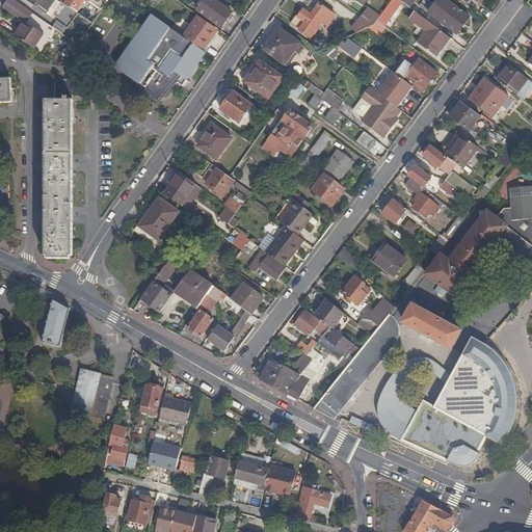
[(14,0),(7,0),(3,6),(24,22),(26,23),(33,14),(14,0)]
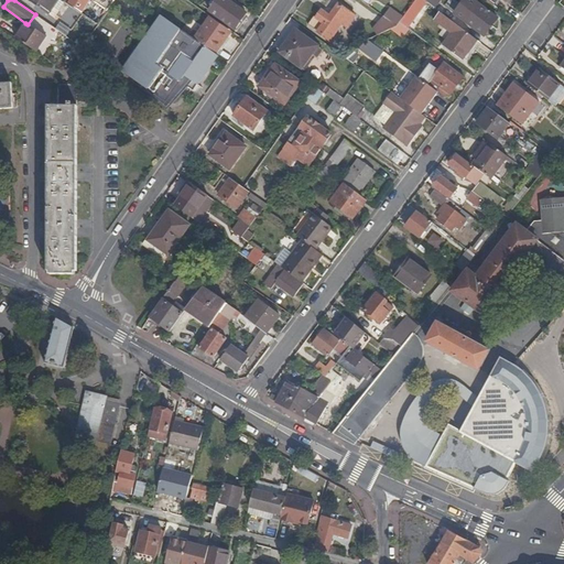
[(26,0),(54,20),(65,3),(61,0),(26,0)]
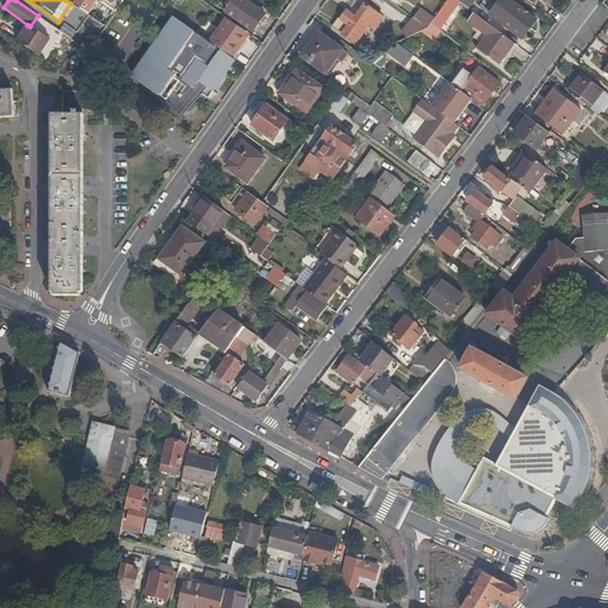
[(99,0),(116,13),(125,0),(76,0),(73,6),(87,14),(97,0),(99,0)]
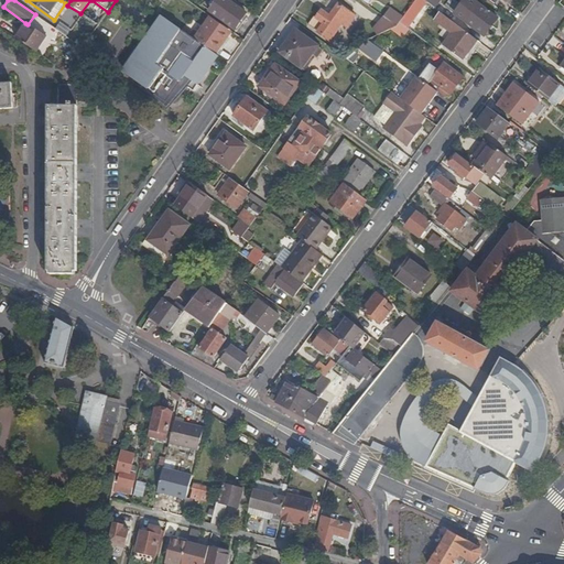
[(226,0),(217,0),(209,11),(236,30),(247,13),(226,0)]
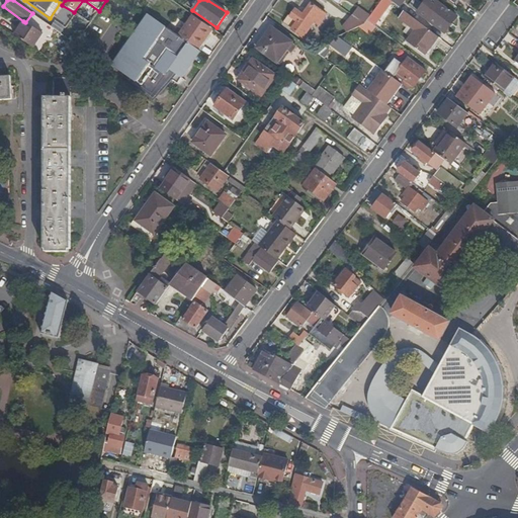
[(392,2),(389,0),(380,0),(369,16),(364,23),(371,29),(375,22),(392,2)]
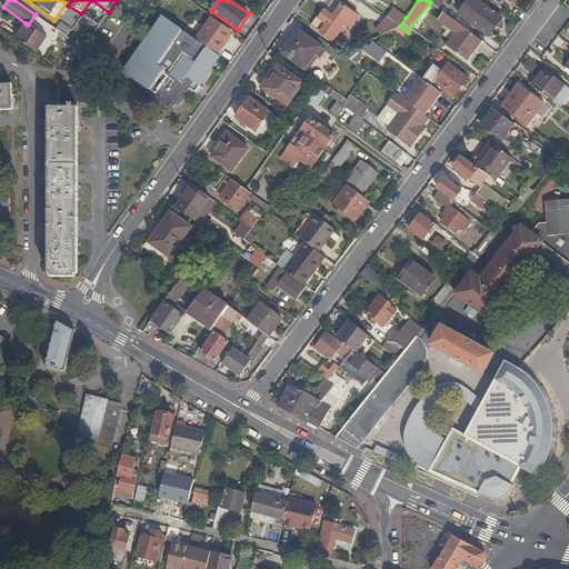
[(460,11),(465,2),(459,0),(452,0),(450,6),(460,11)]
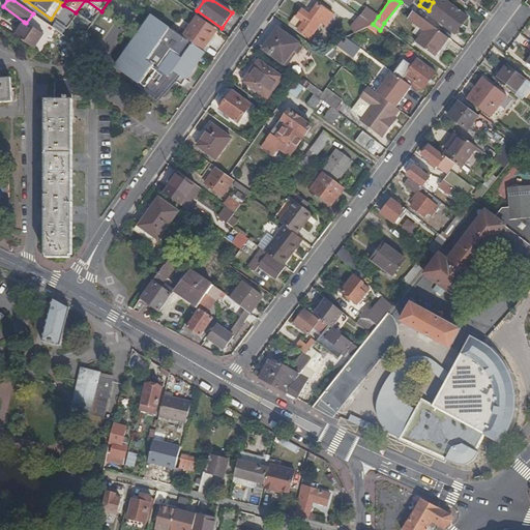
[(466,17),(443,0),(437,0),(428,13),(453,33),(466,17)]
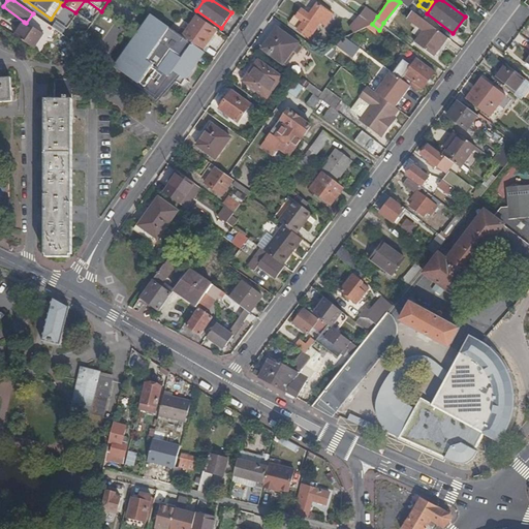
[(306,35),(325,9),(316,3),(308,14),(301,9),(290,24),(306,35)]
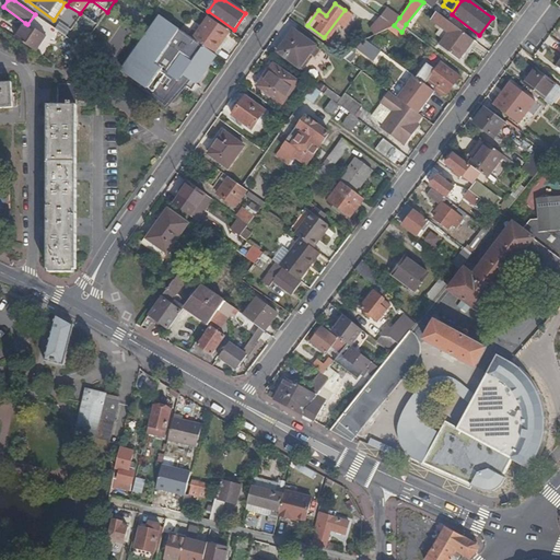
[(394,25),(399,18),(387,8),(381,16),(394,25)]
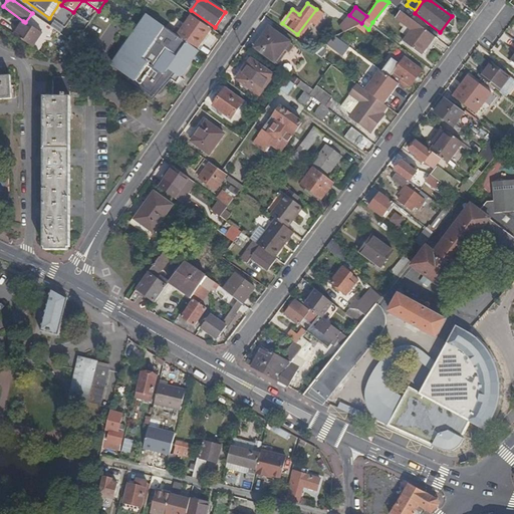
[(323,15),(316,9),(297,34),(300,36),(310,22),(315,25),(323,15)]
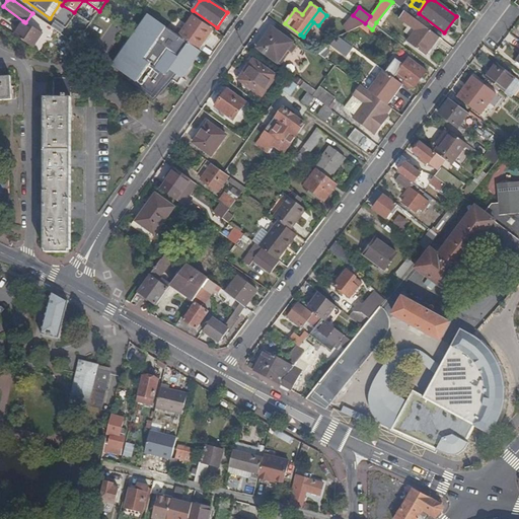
[(410,14),(405,11),(400,17),(416,30),(408,42),(425,55),(439,36),(410,14)]
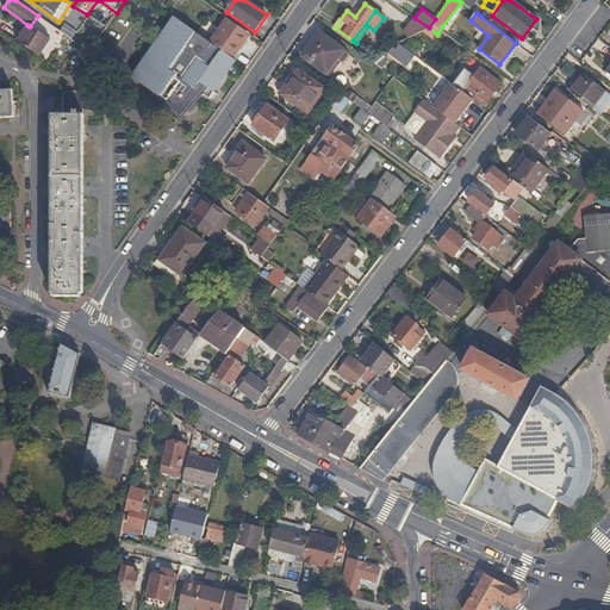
[(408,38),(429,27),(415,18),(403,32),(408,38)]
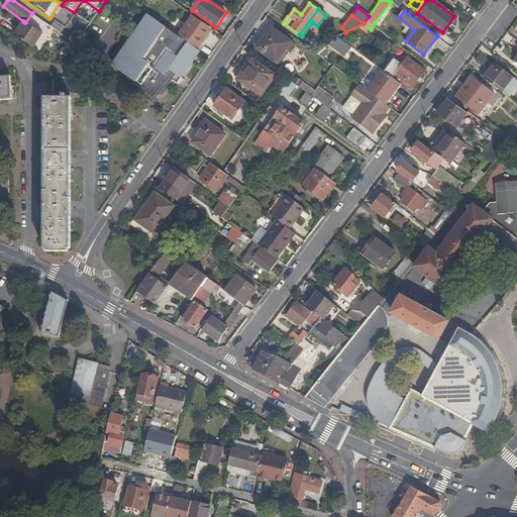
[(189,43),(149,16),(114,67),(152,94),(166,76),(173,81),(177,75),(182,79),(201,53),(189,43)]
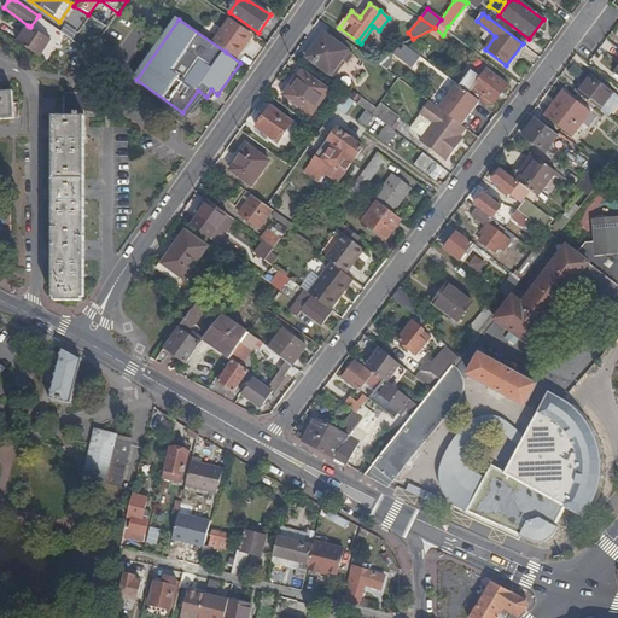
[(215,45),(226,52),(226,51),(240,60),(244,54),(242,52),(251,39),(240,30),(243,28),(231,19),(223,29),(226,30),(215,45)]
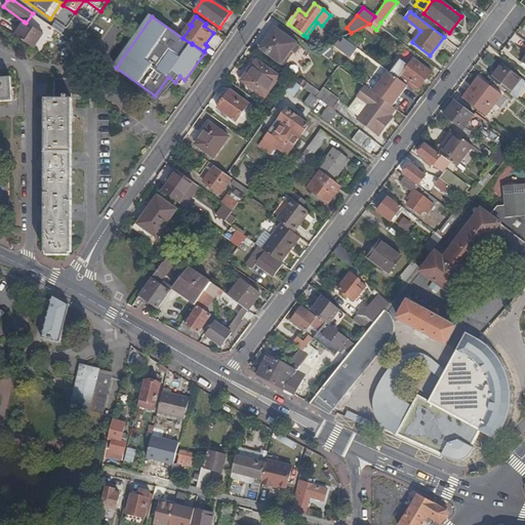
[(24,22),(13,35),(35,49),(44,36),(26,23),(24,22)]
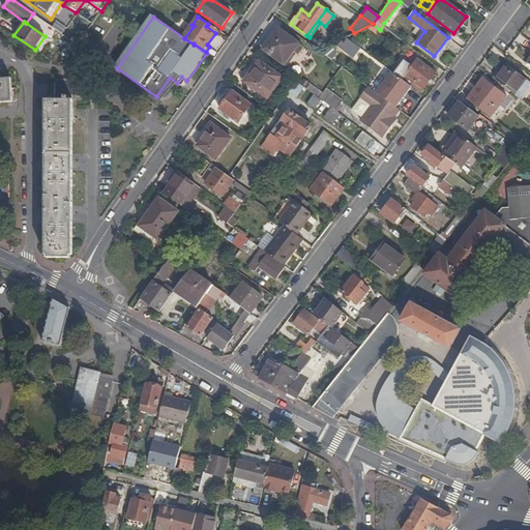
[(299,42),(277,28),(263,49),(284,64),(299,42)]
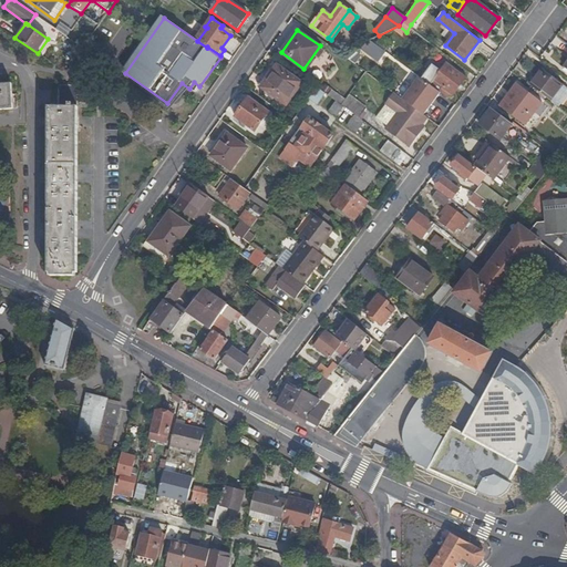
[(54,31),(38,53),(47,59),(52,52),(59,57),(70,43),(54,31)]
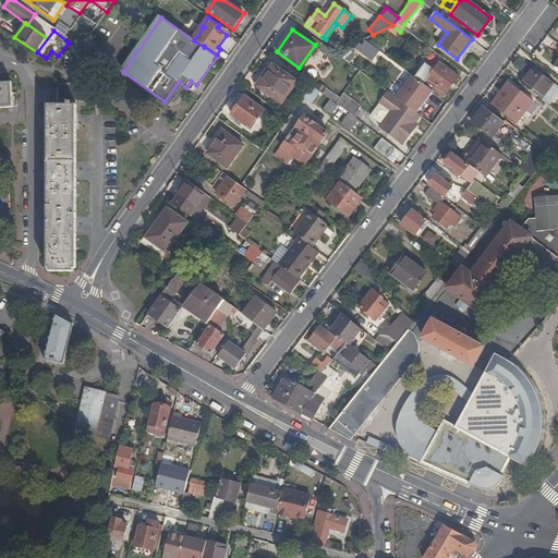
[(379,38),(376,36),(372,41),(383,50),(390,40),(383,35),(379,38)]
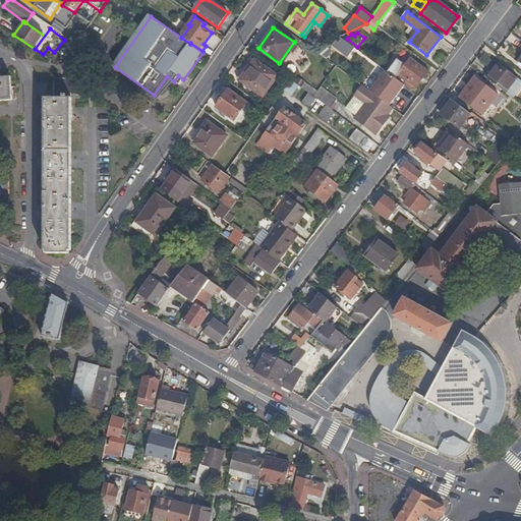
[(348,57),(355,48),(341,37),(334,45),(348,57)]
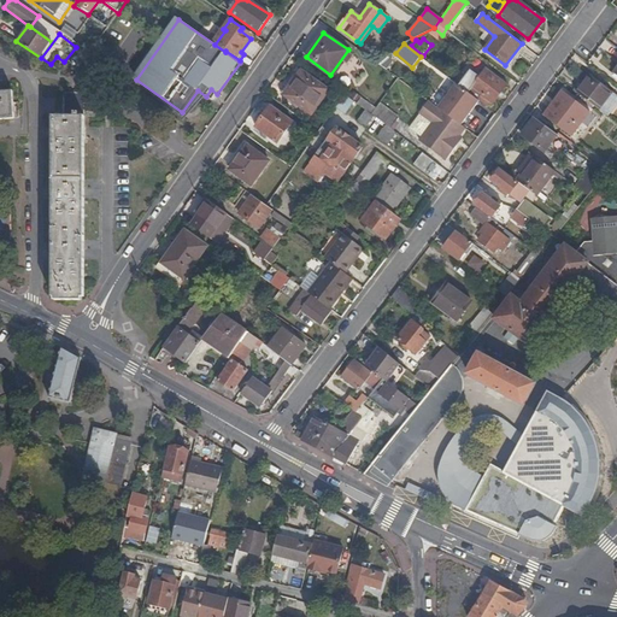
[(481,57),(477,62),(486,68),(493,74),(498,69),(481,57)]
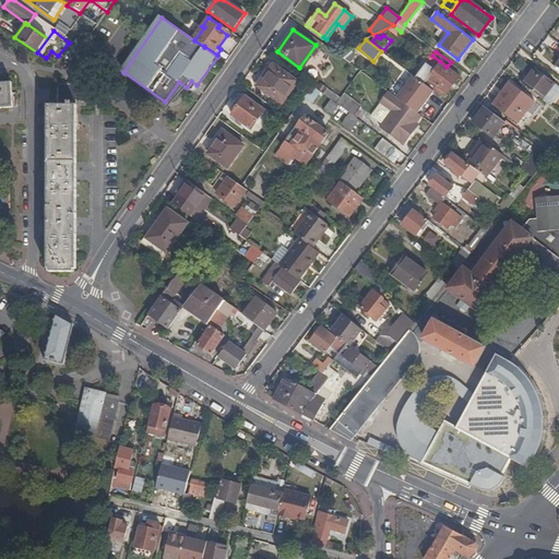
[(440,61),(424,83),(425,83),(441,96),(443,93),(445,95),(459,76),(447,67),(440,61)]
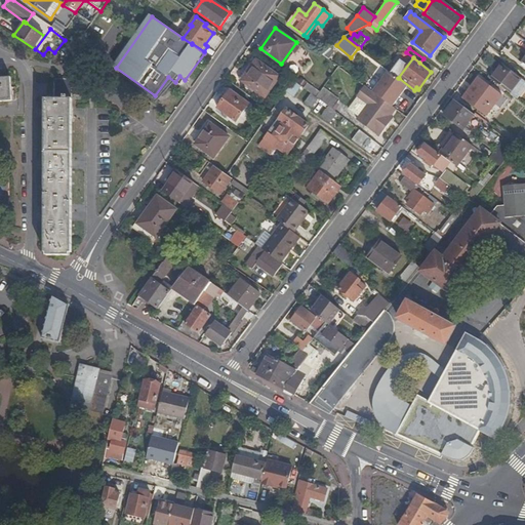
[(280,77),(256,61),(242,81),(266,97),(280,77)]
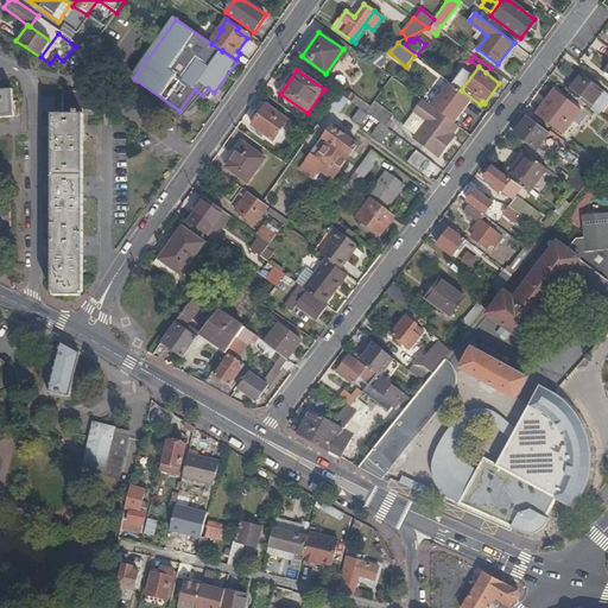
[(591,108),(603,92),(606,89),(583,71),(568,90),(591,108)]
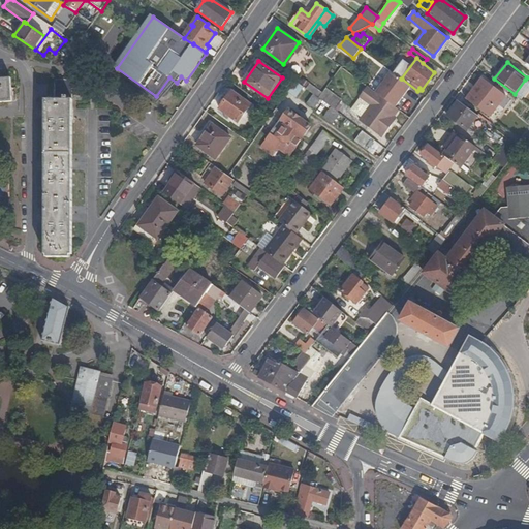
[(411,88),(391,72),(375,93),(395,109),(411,88)]
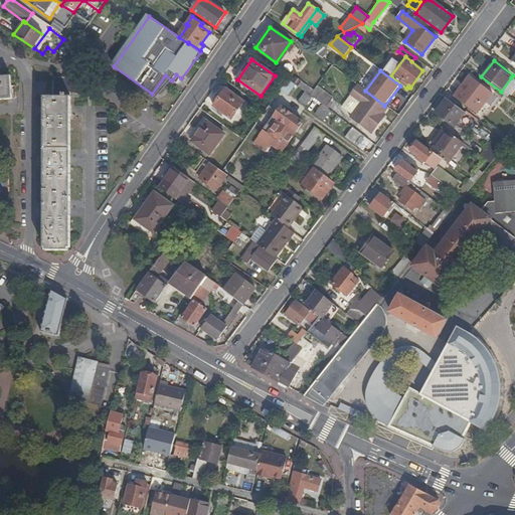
[(0,100),(12,100),(10,76),(0,76),(0,100)]
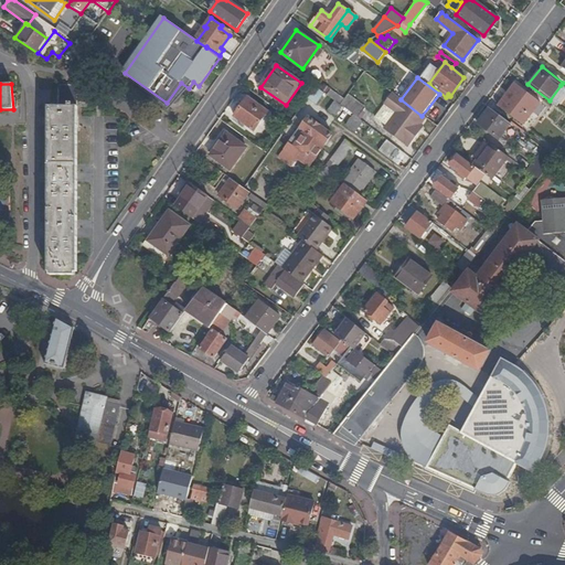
[(515,84),(498,106),(523,125),(540,103),(515,84)]
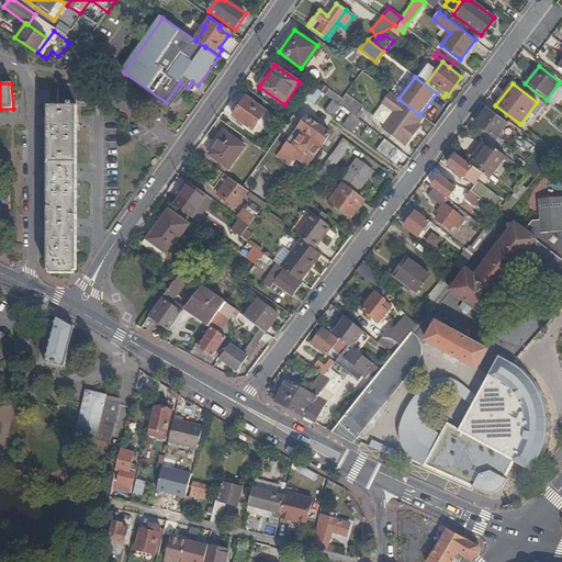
[(547,100),(554,107),(561,96),(561,87),(558,85),(547,100)]
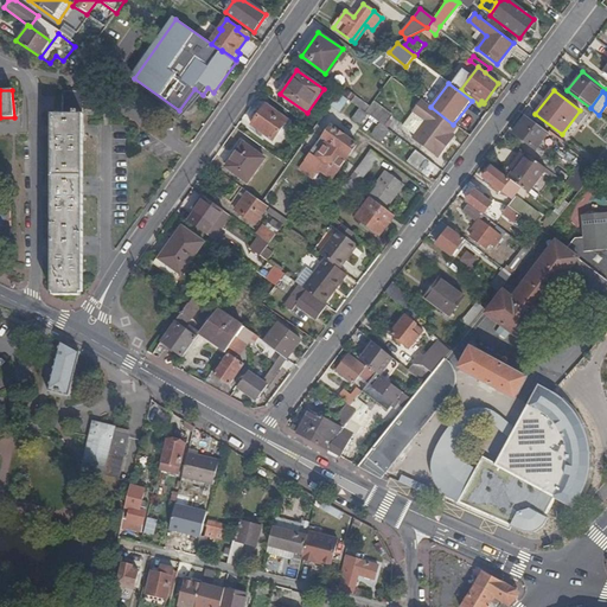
[(82,292),(83,93),(63,93),(62,115),(52,115),(52,292),(82,292)]
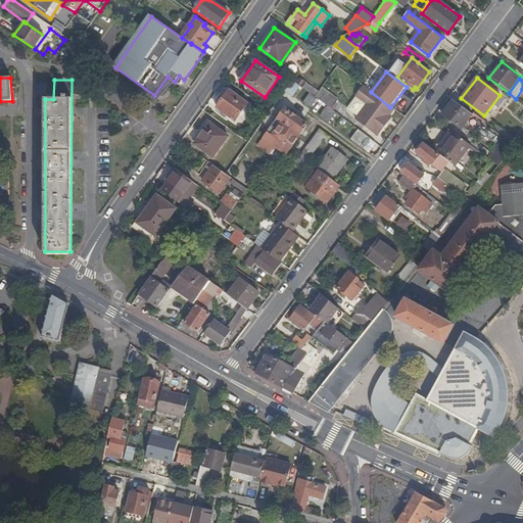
[(293,98),(302,88),(294,81),(285,92),(293,98)]
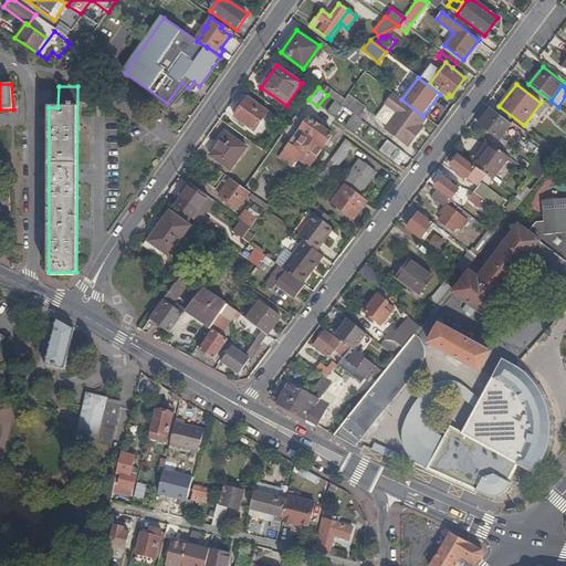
[(269,113),(249,98),(234,117),(255,132),(269,113)]
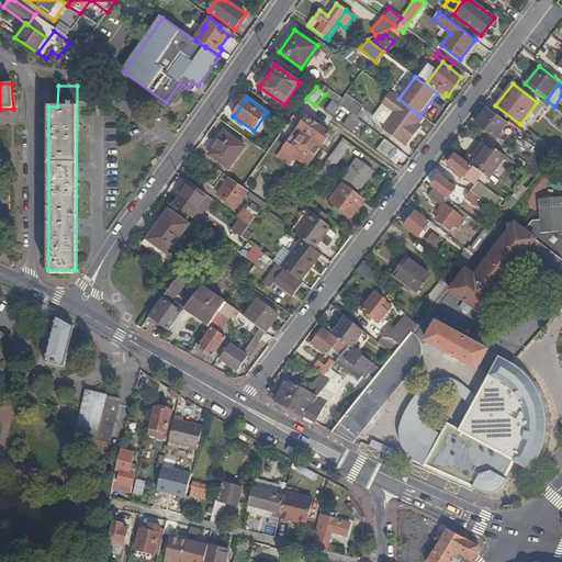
[(340,107),(338,104),(333,100),(325,110),(333,116),(340,107)]
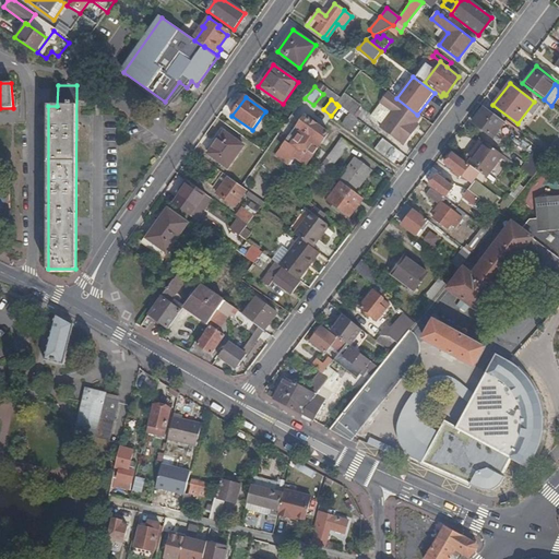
[(388,117),(375,133),(383,139),(399,151),(409,138),(406,135),(416,122),(392,105),(384,115),(388,117)]
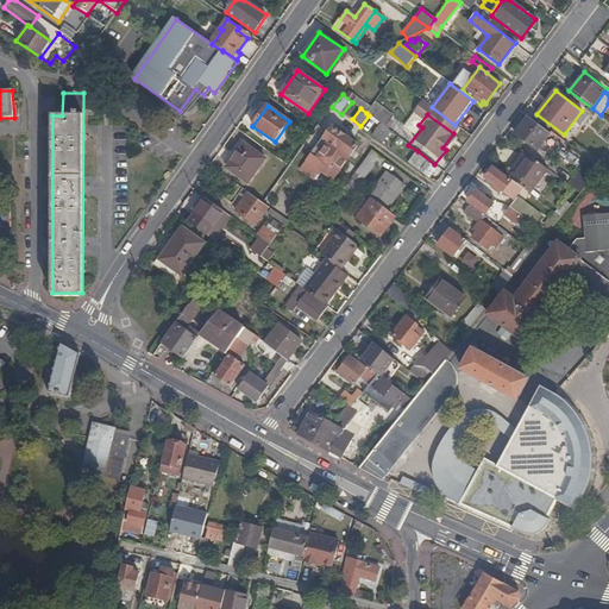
[(538,150),(551,133),(528,117),(515,133),(538,150)]
